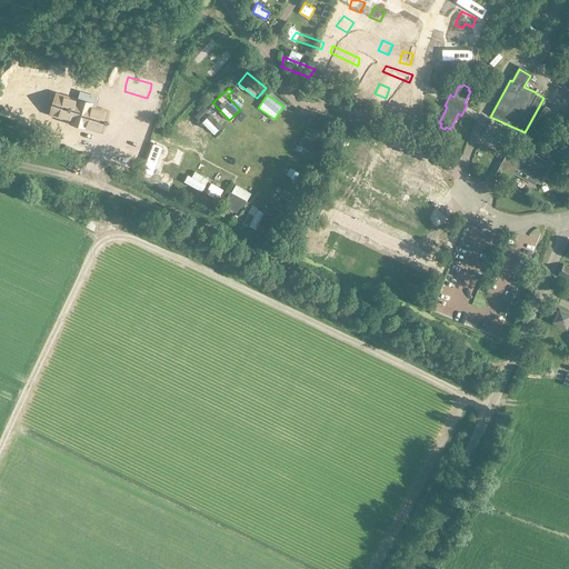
[(92,106),(59,97),(53,117),(73,122),(72,123),(107,132),(111,113),(92,108),(92,106)]
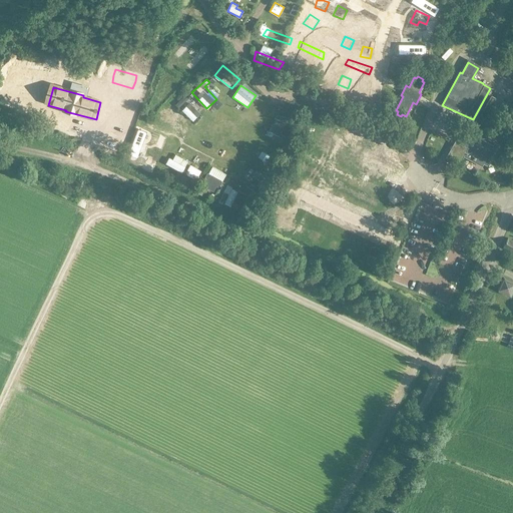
[(364,93),(339,94),(340,102),(365,102),(364,93)]
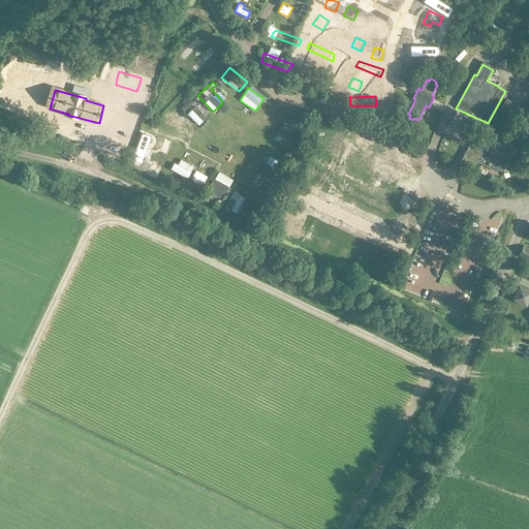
[(185,110),(193,101),(190,98),(182,106),(185,110)]
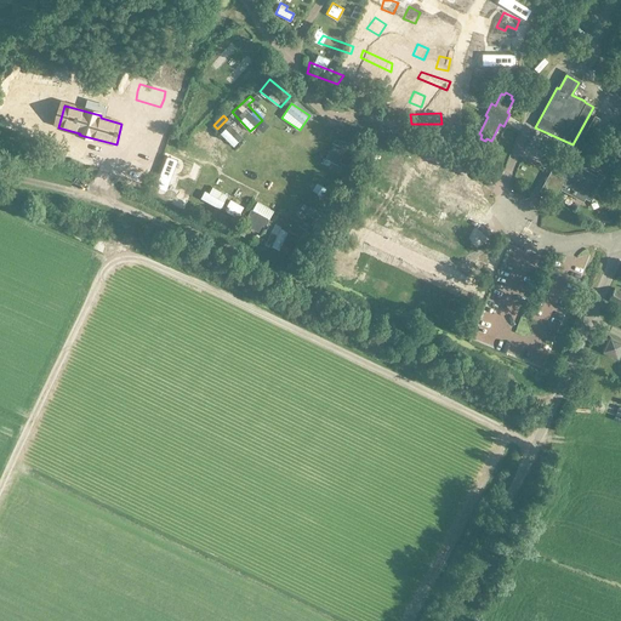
[(262,119),(256,126),(262,132),(268,124),(262,119)]
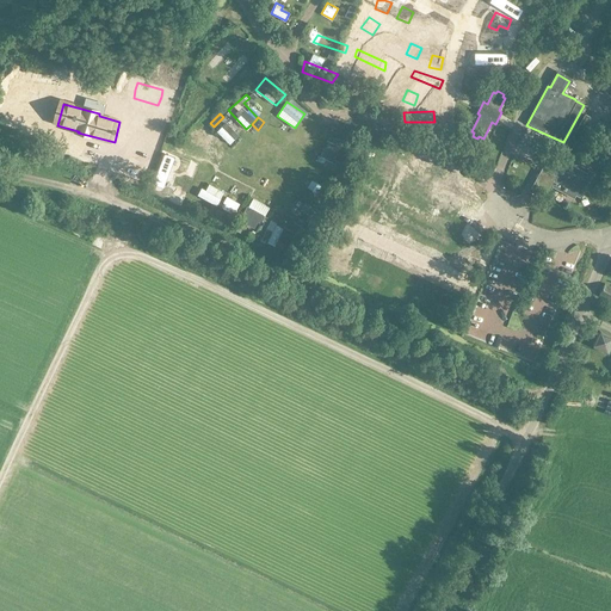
[(226,122),(217,131),(229,143),(239,134),(226,122)]
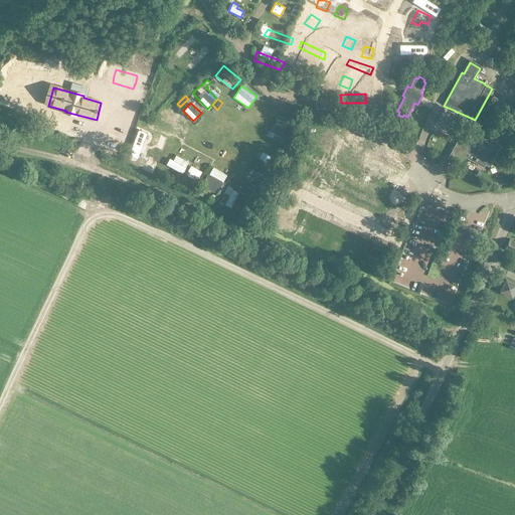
[(182,134),(189,127),(175,113),(168,120),(182,134)]
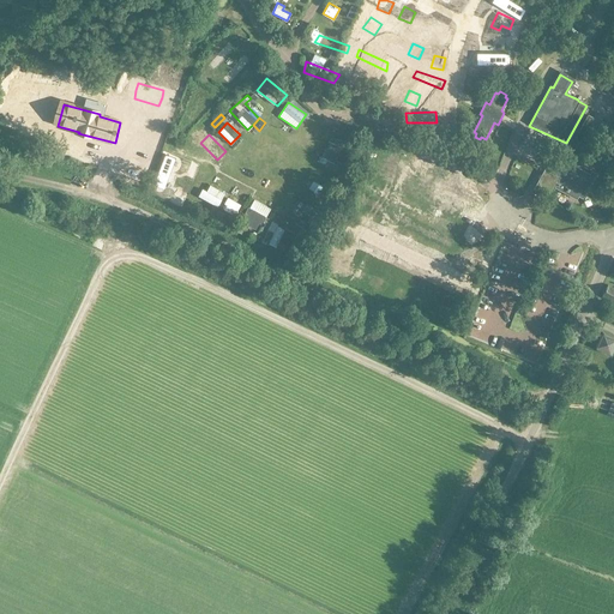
[(337,137),(335,143),(330,140),(320,161),(335,168),(347,142),(337,137)]
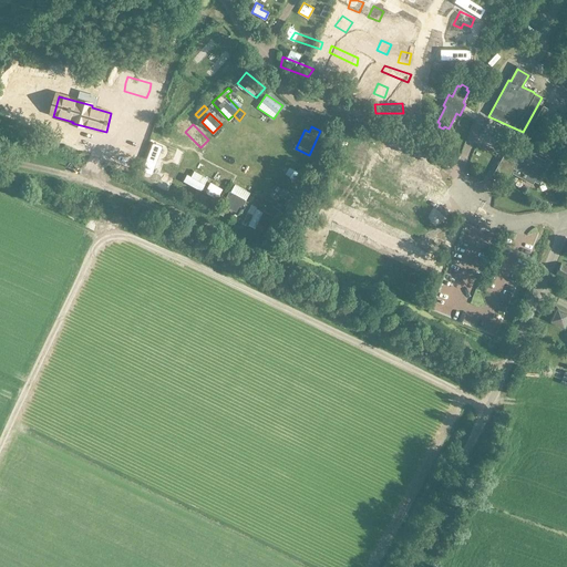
[(152,144),(144,169),(153,175),(163,148),(152,144)]
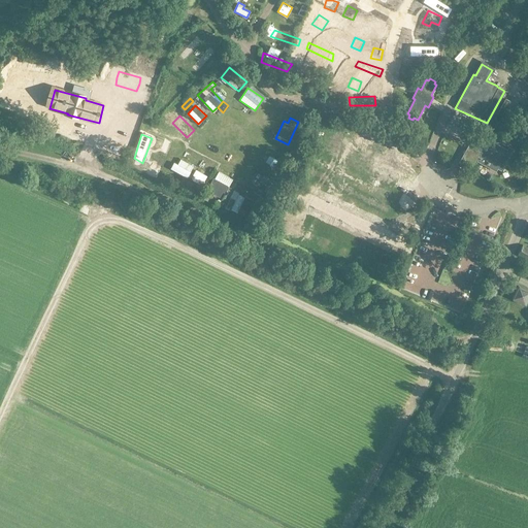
[(468,145),(460,159),(467,163),(466,166),(471,169),(477,159),(500,171),(510,152),(480,135),(475,143),(476,143),(473,149),(468,145)]
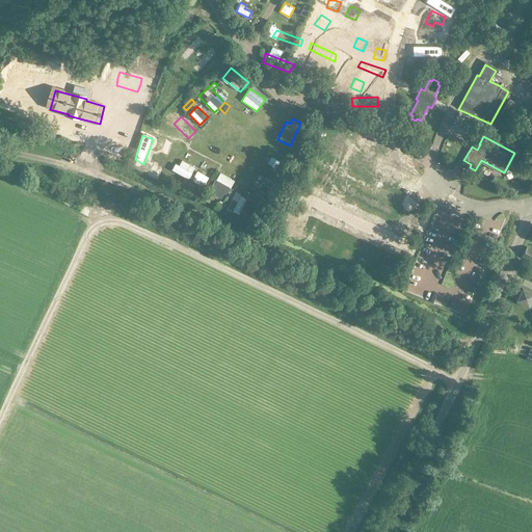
[(271,156),(280,159),(283,151),(274,148),(271,156)]
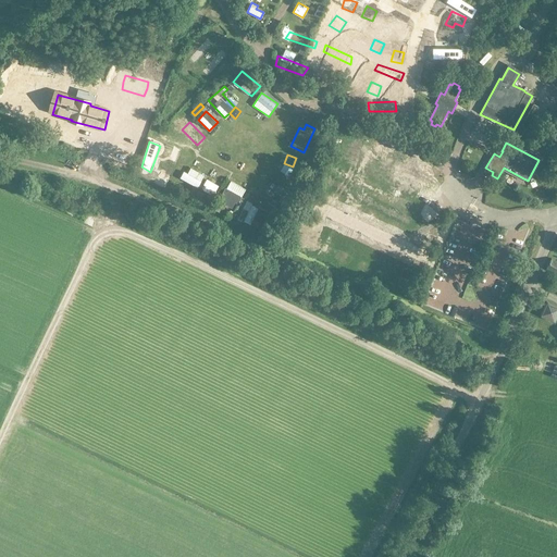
[(198,187),(205,173),(187,165),(181,178),(198,187)]
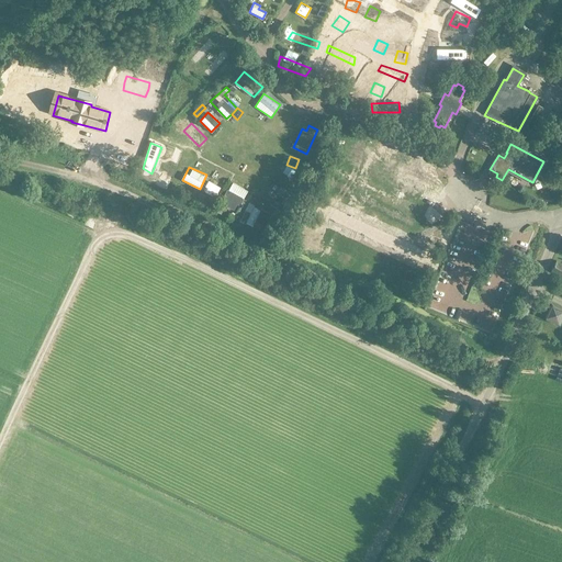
[(422,181),(429,186),(434,179),(426,175),(422,181)]
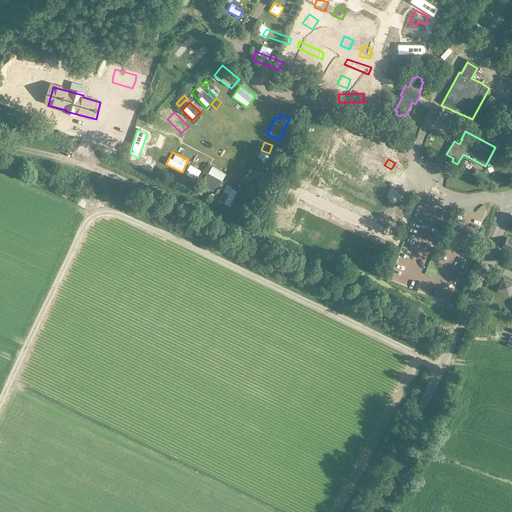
[(191,164),(186,174),(196,179),(200,169),(191,164)]
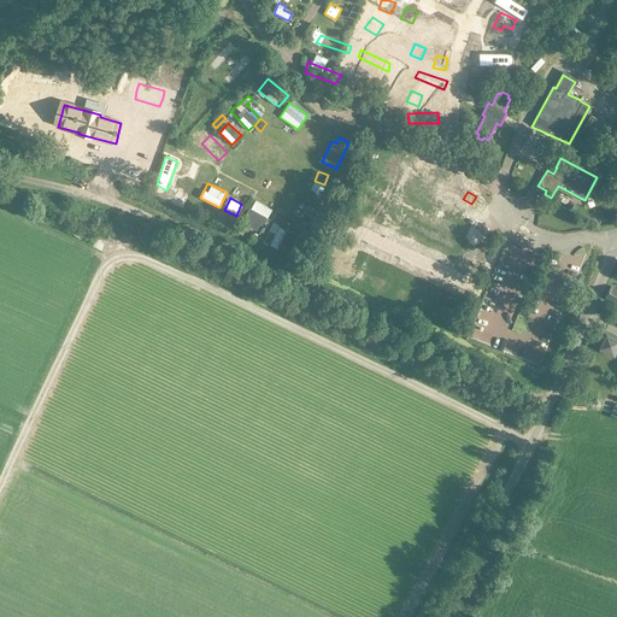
[(251,199),(244,224),(262,230),(269,205),(251,199)]
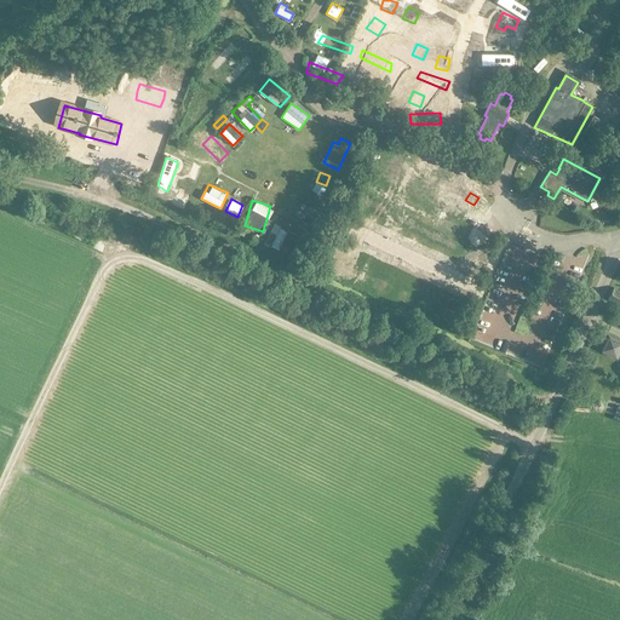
[(371,211),(365,222),(375,227),(380,217),(371,211)]
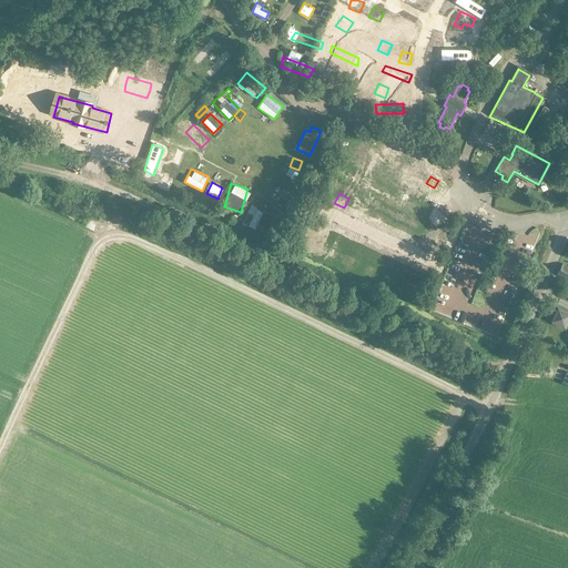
[(251,204),(243,220),(256,226),(264,210),(251,204)]
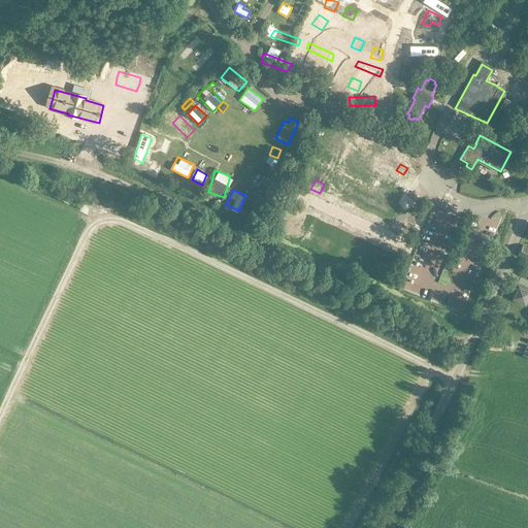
[(370,208),(367,219),(376,223),(381,211),(370,208)]
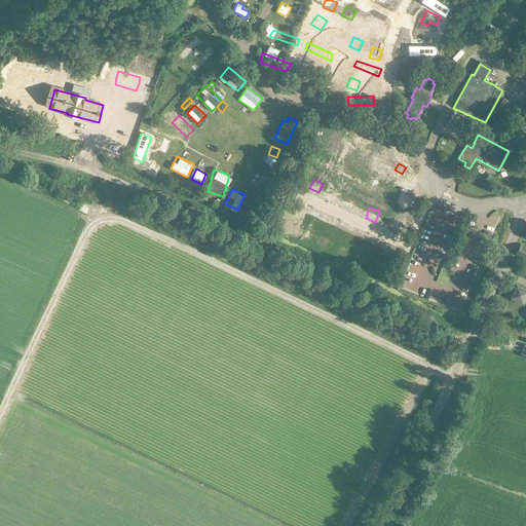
[(525,247),(521,245),(516,255),(525,260),(525,261),(520,274),(525,277),(525,247)]
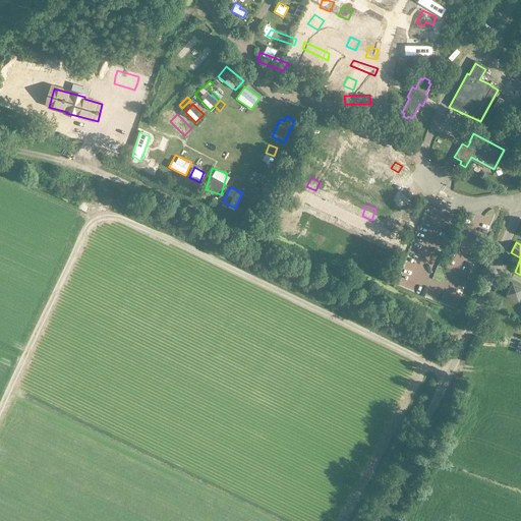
[(518,301),(520,294),(520,285),(511,281),(505,294),(518,301)]
